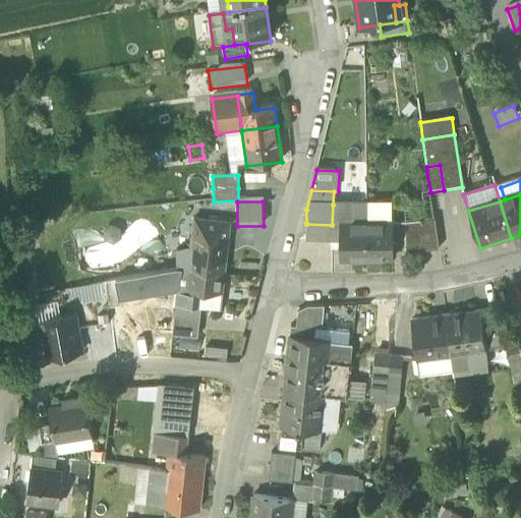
[(366,203),(366,206),(366,224),(392,224),(392,203),(366,203)]
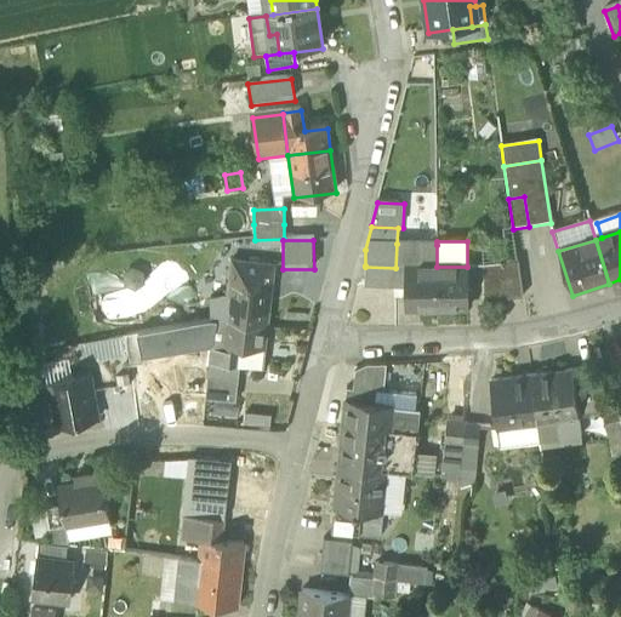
[(396,268),(406,269),(406,267),(437,267),(437,245),(397,244),(396,268)]
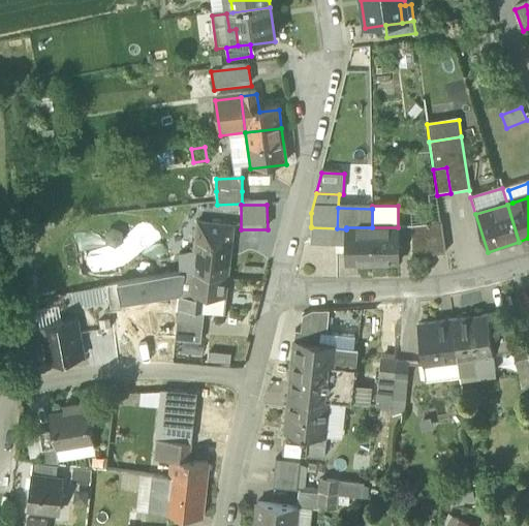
[(194,254),(192,276),(228,279),(234,227),(197,223),(193,253),(194,254)]
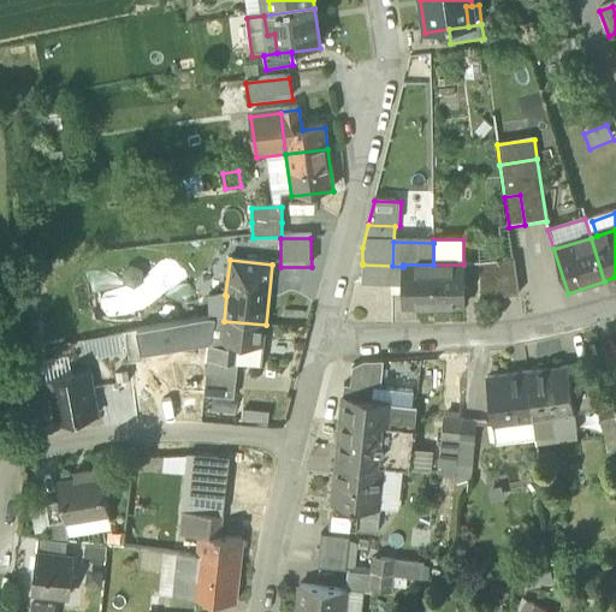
[(479,265),(480,301),(519,297),(514,262),(479,265)]
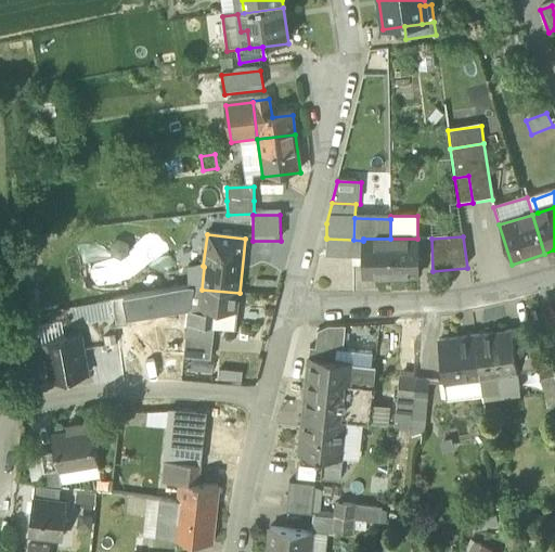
[(363,241),(353,240),(326,239),(325,256),(363,257),(363,241)]
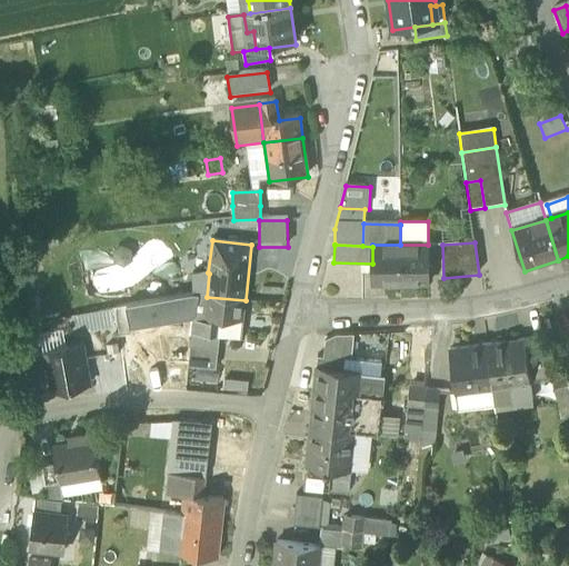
[(401,287),(401,286),(400,245),(372,245),(372,247),(372,264),(372,287),(401,287)]
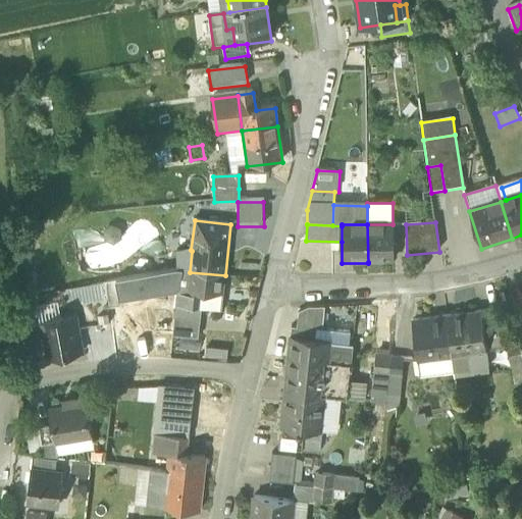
[(393,224),(367,224),(368,262),(394,262),(393,224)]
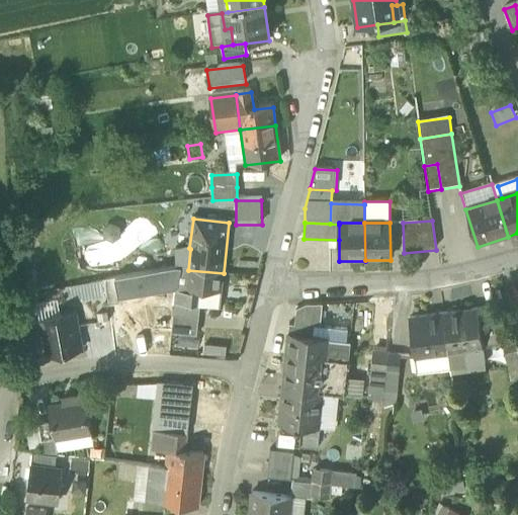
[(190,249),(189,248),(175,251),(176,269),(188,270),(190,249)]
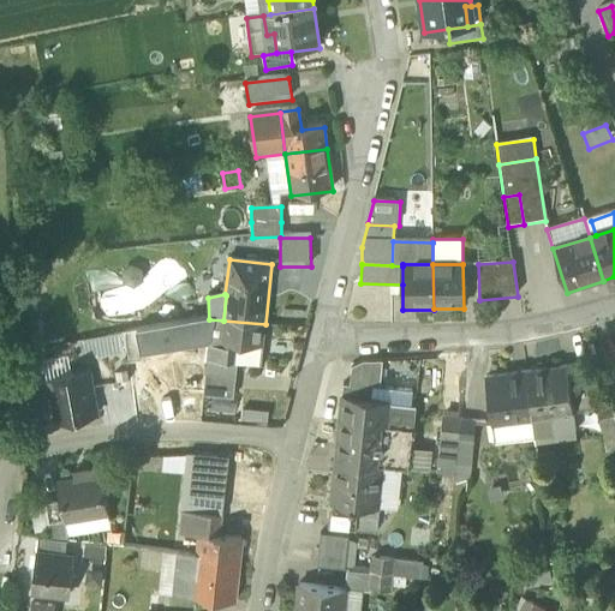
[(207,318),(139,331),(142,355),(209,343),(207,361),(218,361),(224,321),(209,319),(207,318)]
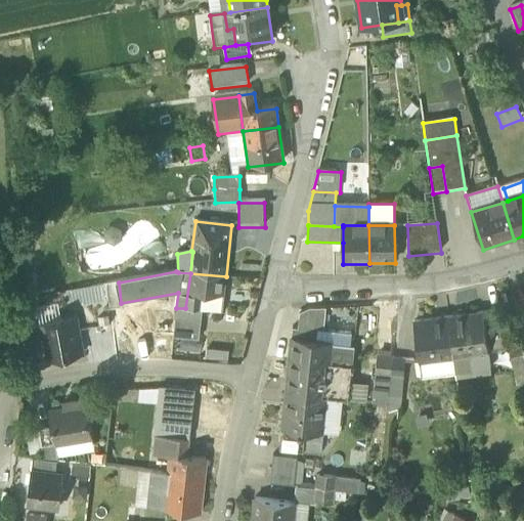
[(190,273),(185,308),(203,311),(222,313),(226,276),(190,273)]
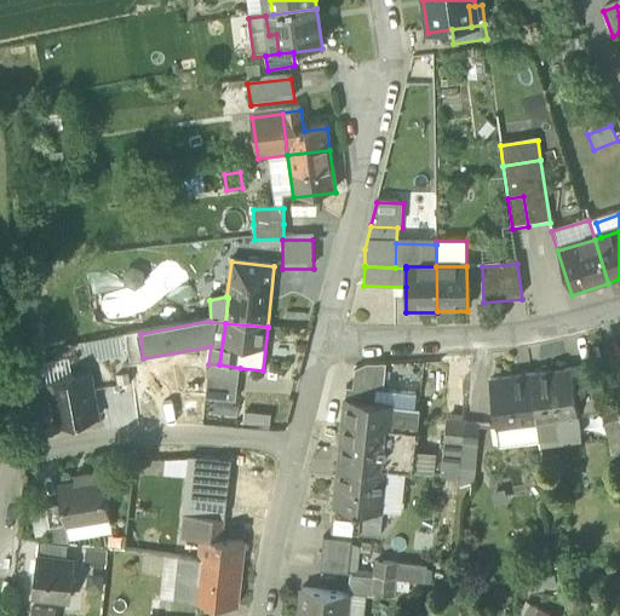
[(125,337),(130,366),(144,363),(143,358),(141,334),(125,337)]
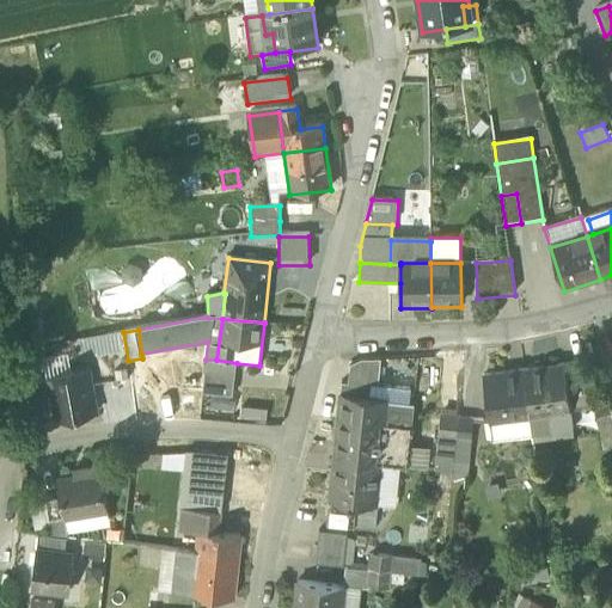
[(202,394),(232,398),(237,363),(216,360),(206,360),(202,394)]
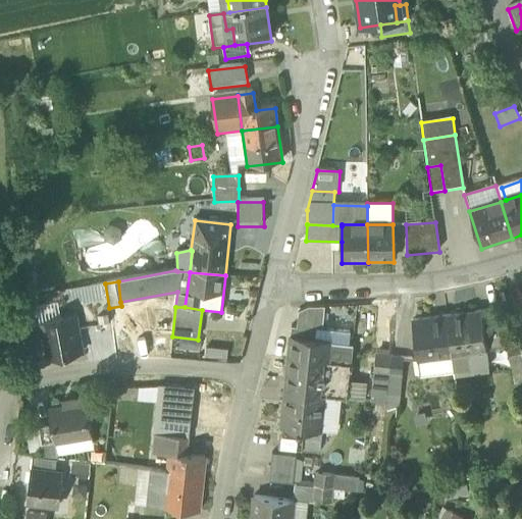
[(299,313),(297,328),(316,330),(316,332),(322,333),(322,330),(324,308),(308,309),(299,313)]
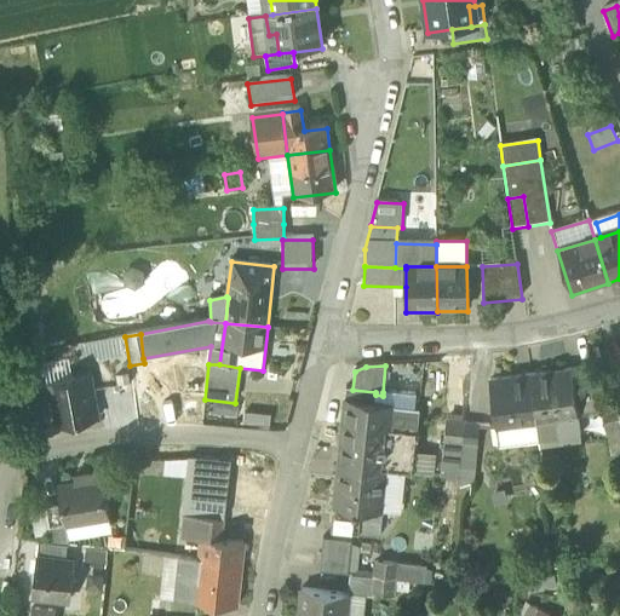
[(579,372),(581,393),(593,392),(590,370),(579,372)]
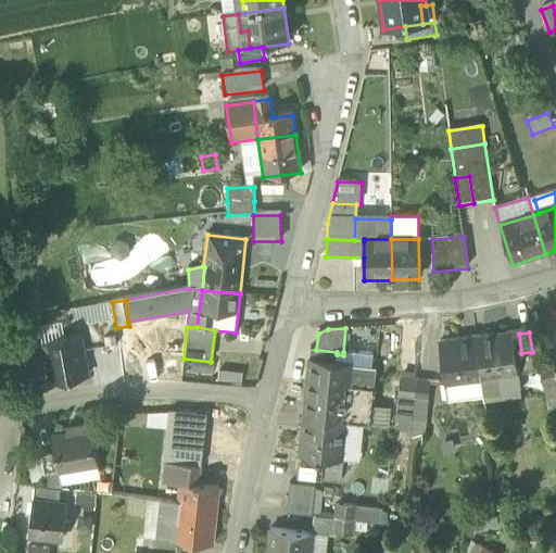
[(480,376),(497,374),(517,371),(512,335),(476,339),(480,376)]
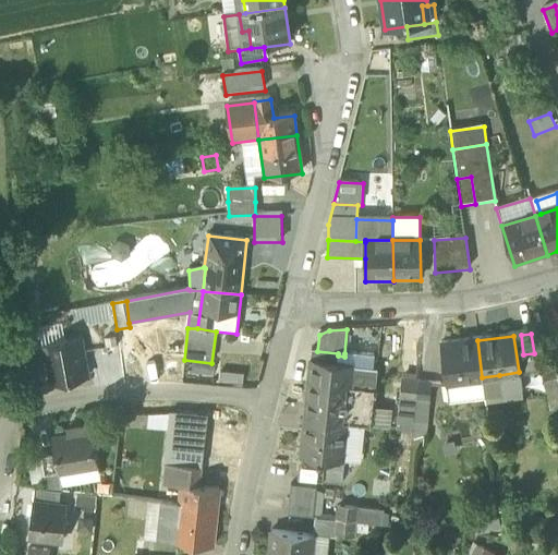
[(47,362),(51,386),(87,379),(80,340),(39,348),(41,362),(41,363),(44,362),(47,362)]
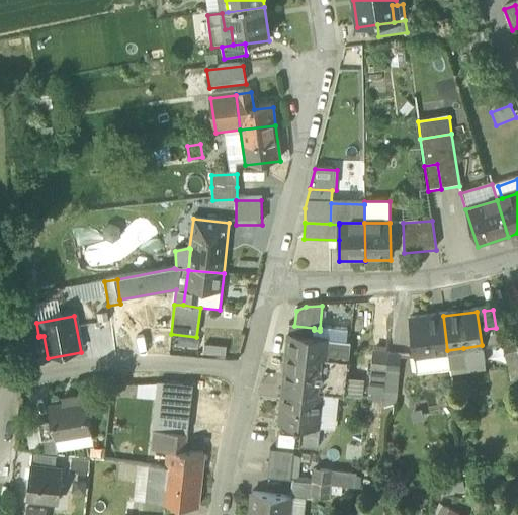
[(450,369),(447,350),(443,316),(409,320),(416,373),(450,369)]
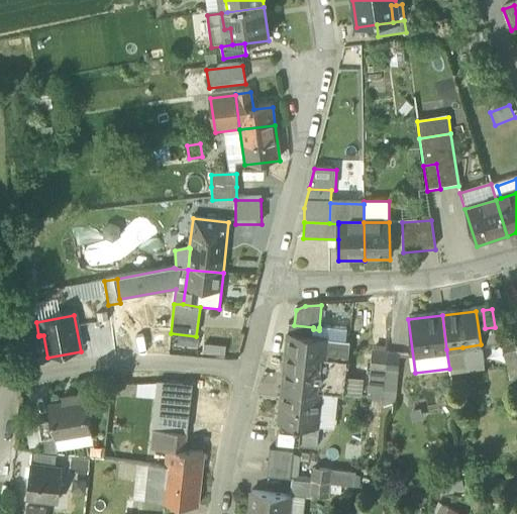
[(312,338),(313,329),(313,327),(294,325),(289,325),(287,336),(312,338)]
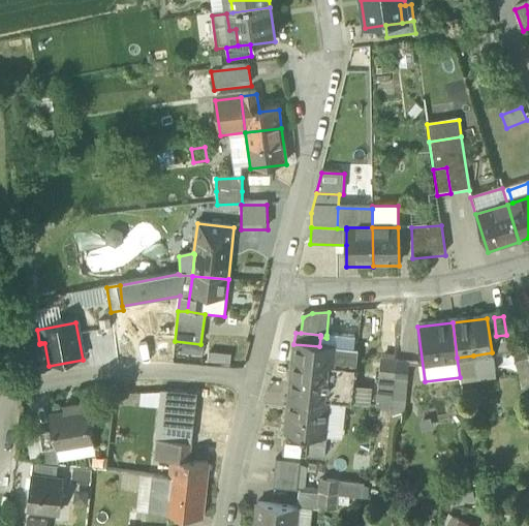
[(497,345),(510,343),(509,334),(506,335),(496,336),(495,336),(497,345)]
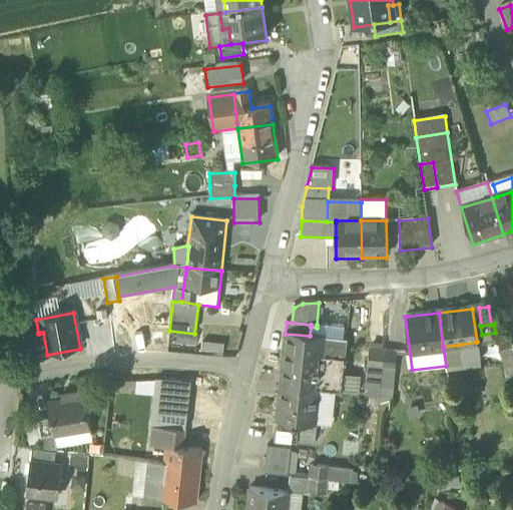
[(345,328),(317,325),(317,328),(311,327),(310,336),(344,340),(345,328)]
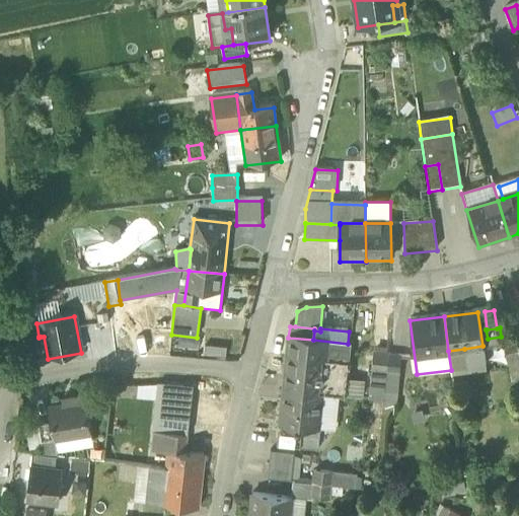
[(23,339),(23,363),(40,360),(41,337),(39,338),(39,337),(23,339)]
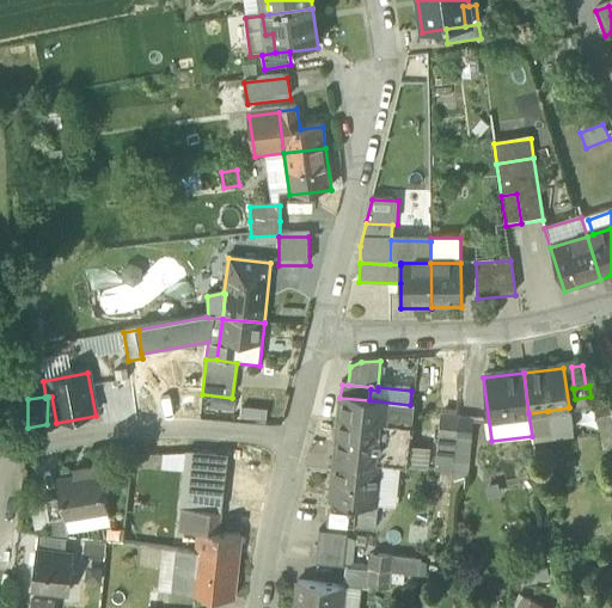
[(591,397),(575,399),(577,412),(593,409),(591,397)]
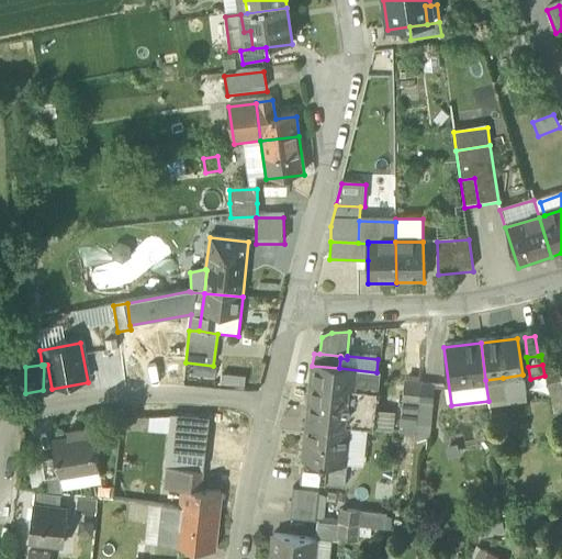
[(312,366),(306,424),(344,427),(368,431),(373,432),(375,412),(377,397),(379,398),(379,394),(378,394),(380,373),(377,372),(339,368),(312,366)]
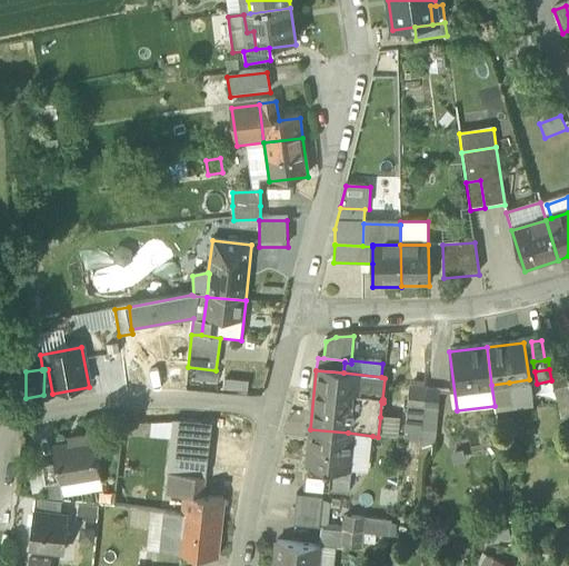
[(552,379),(557,398),(568,394),(568,387),(567,376),(552,379)]
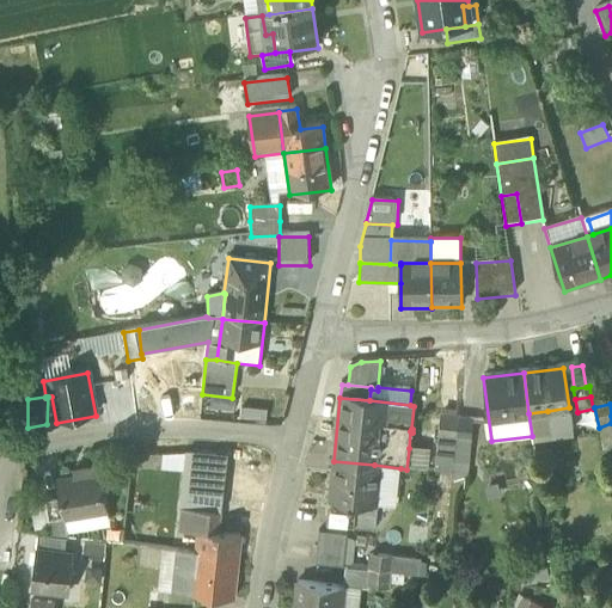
[(262,421),(263,410),(237,407),(236,418),(262,421)]
